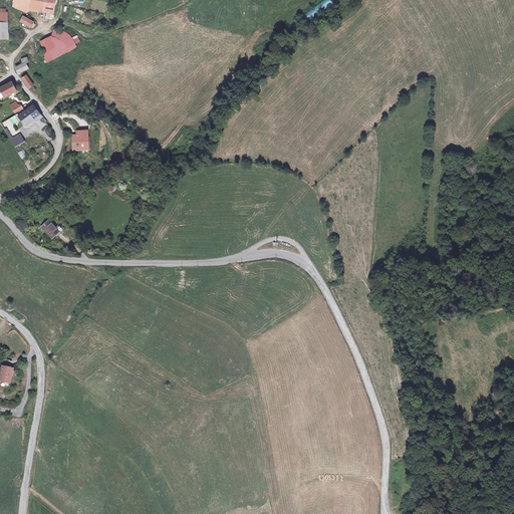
[(15,0),(15,6),(44,11),(43,13),(55,16),(57,0),(15,0)]
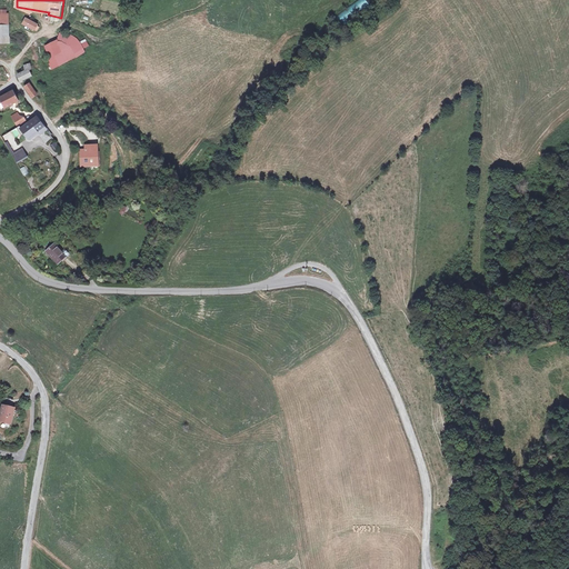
[(341,23),(370,6),(366,0),(360,0),(336,16),(341,23)]
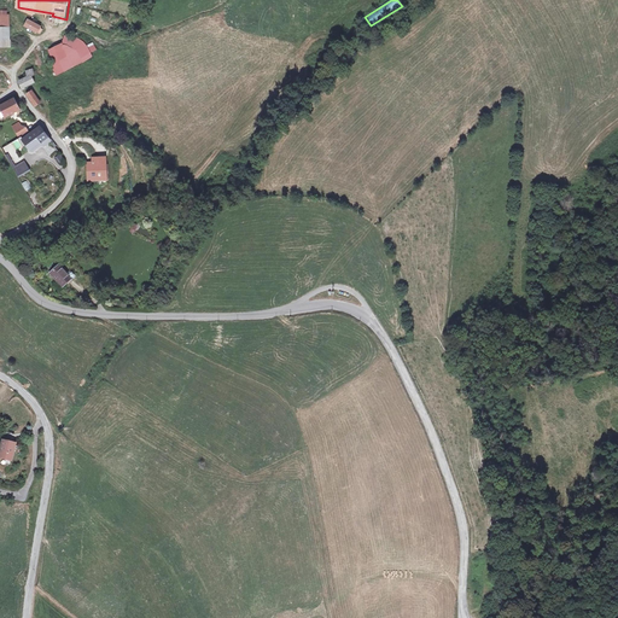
[(38,27),(29,23),(27,25),(39,33),(40,31),(36,28),(38,27)]
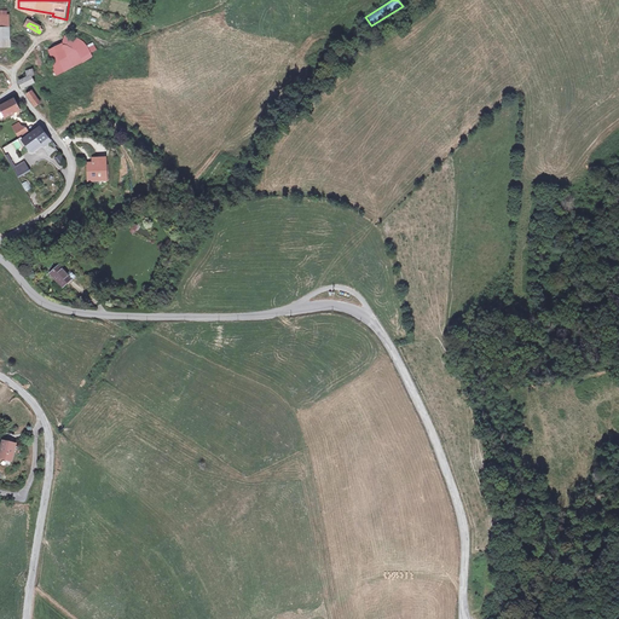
[(0,35),(0,45),(11,45),(11,40),(11,36),(0,35)]
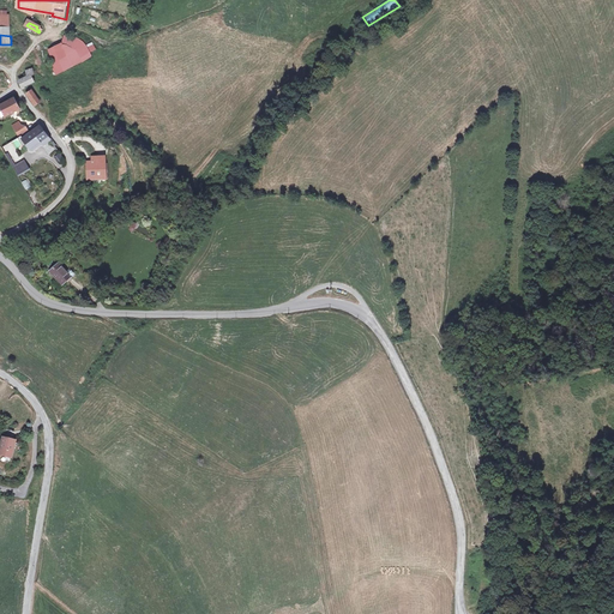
[(71,38),(66,47),(53,48),(56,71),(70,67),(72,67),(78,65),(78,62),(90,55),(84,48),(80,46),(77,42),(71,38)]
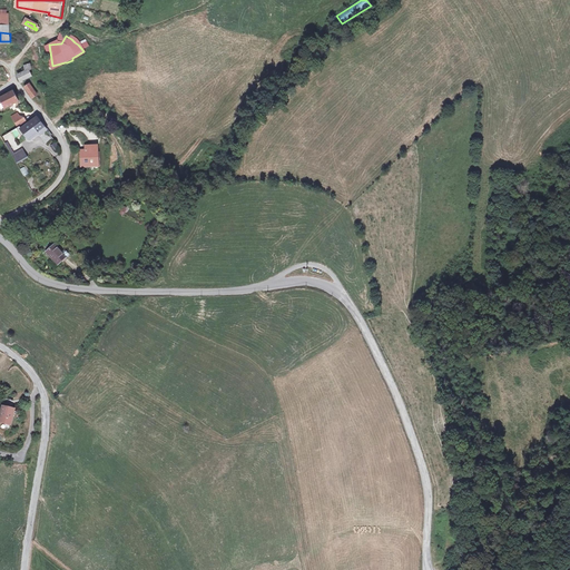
[(26,74),(20,77),(21,81),(31,77),(30,72),(31,71),(30,68),(25,70),(26,74)]
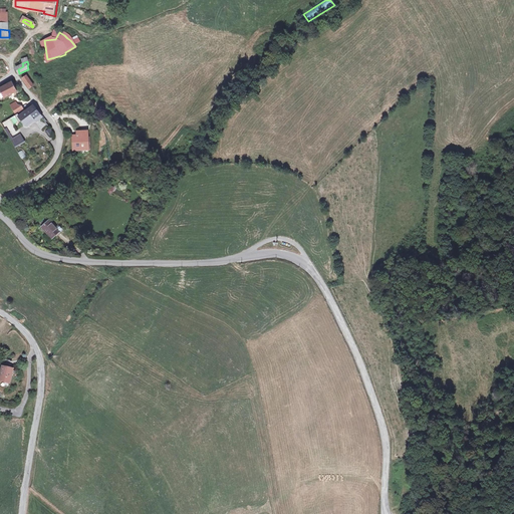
[(26,75),(23,78),(32,88),(36,85),(26,75)]
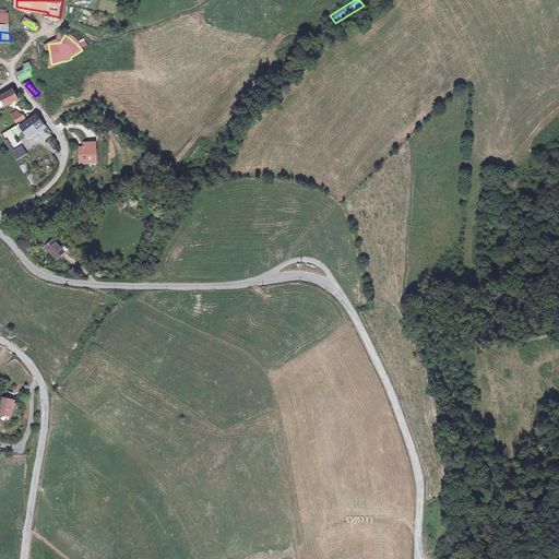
[(1,96),(4,105),(18,99),(14,91),(1,96)]
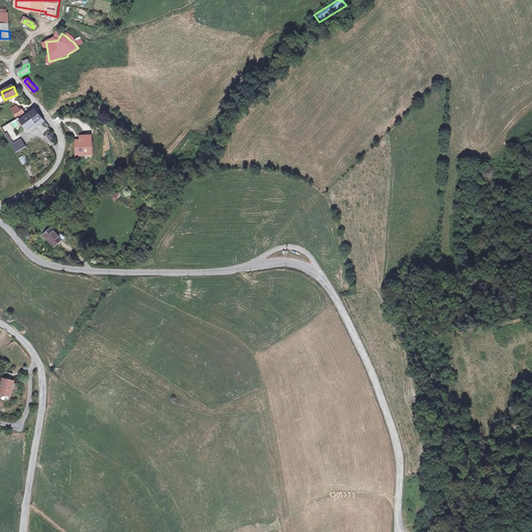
[(14,111),(17,118),(25,114),(22,110),(21,111),(19,108),(14,111)]
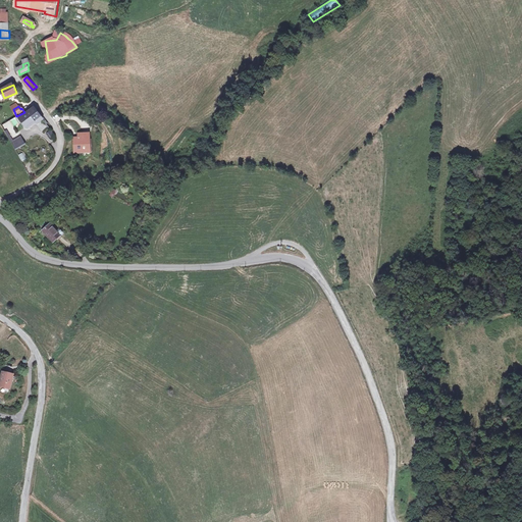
[(25,128),(35,122),(40,118),(41,117),(34,108),(18,118),(21,123),(25,128)]
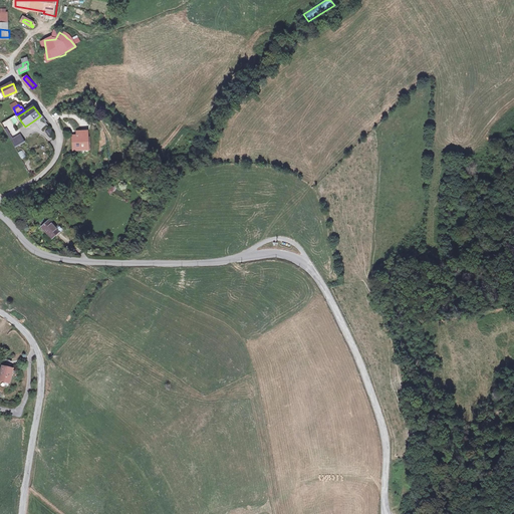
[(17,115),(8,119),(13,126),(20,123),(19,122),(21,121),(18,116),(17,115)]
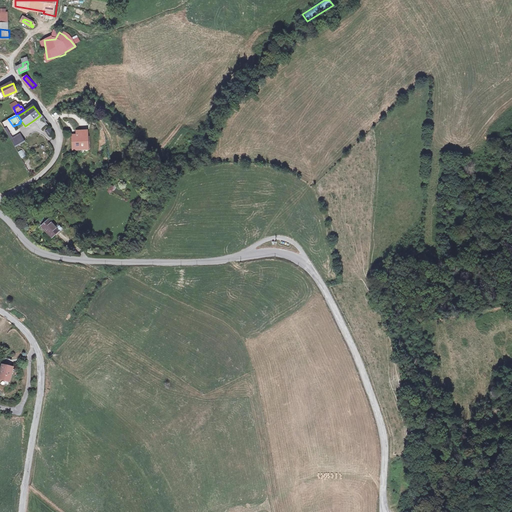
[(76,138),(71,138),(72,152),(90,152),(90,130),(76,130),(76,138)]
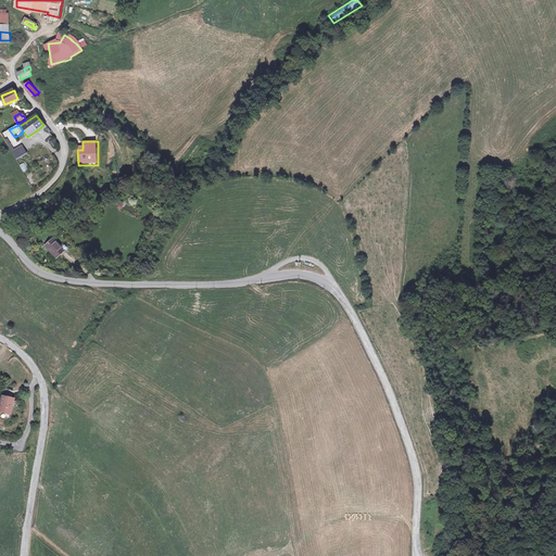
[(9,150),(13,159),(20,155),(15,148),(9,150)]
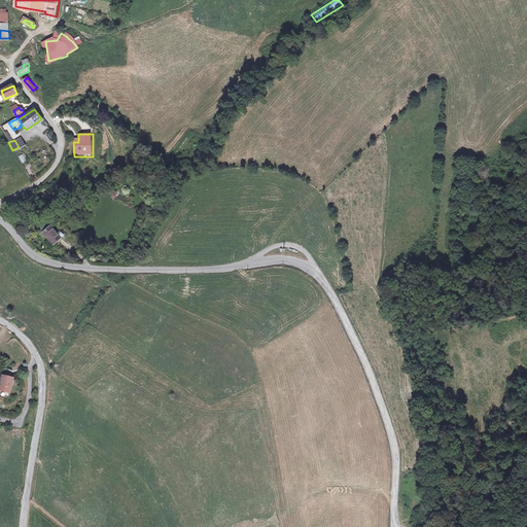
[(19,156),(22,163),(27,161),(24,153),(19,156)]
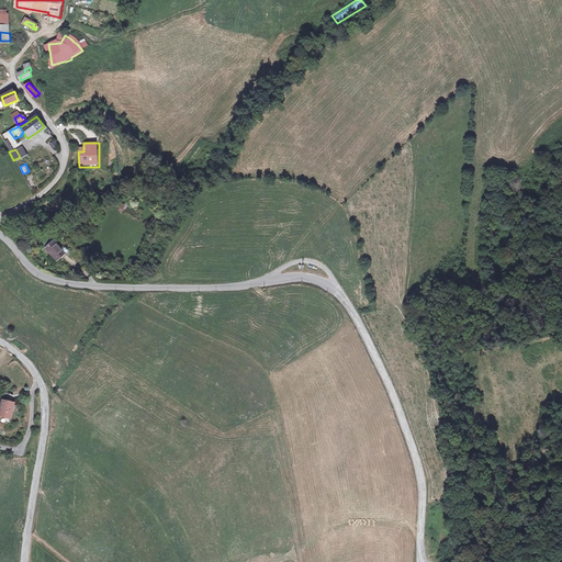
[(45,249),(57,261),(69,250),(64,246),(60,248),(53,242),(45,249)]
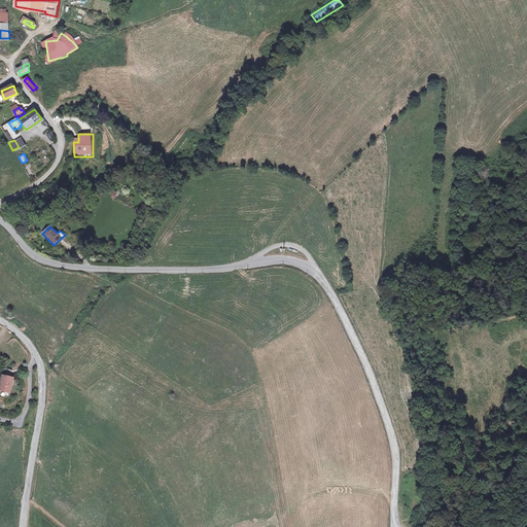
[(4,378),(0,390),(0,391),(11,395),(13,387),(18,388),(19,383),(15,382),(15,381),(4,378)]
